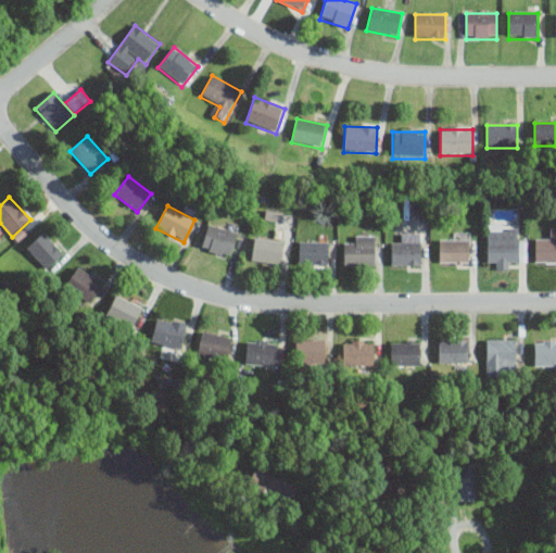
[(201,249),(230,260),(239,236),(209,225),(201,249)]
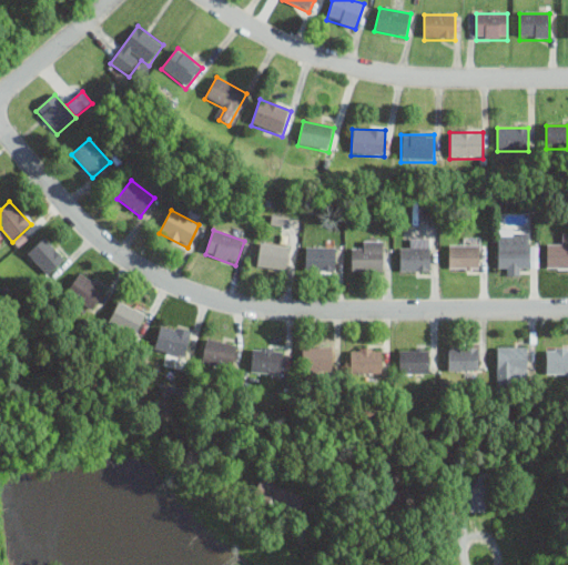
[(498,275),(529,275),(528,268),(539,268),(539,248),(528,248),(528,231),(497,231),(498,275)]
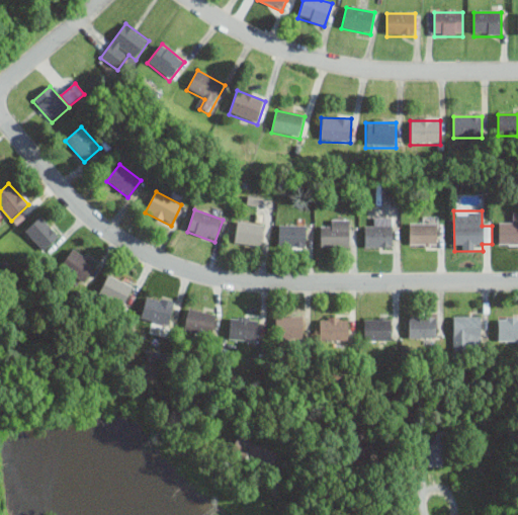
[(60,237),(39,218),(23,233),(44,252),(60,237)]
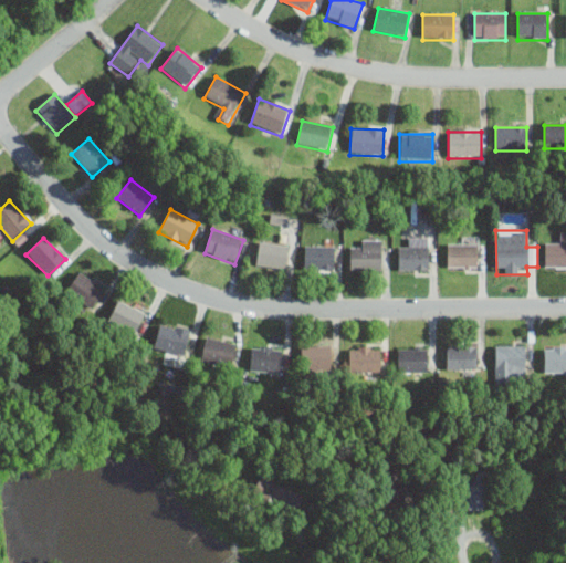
[(350,252),(350,272),(381,272),(381,241),(362,241),(362,252),(350,252)]
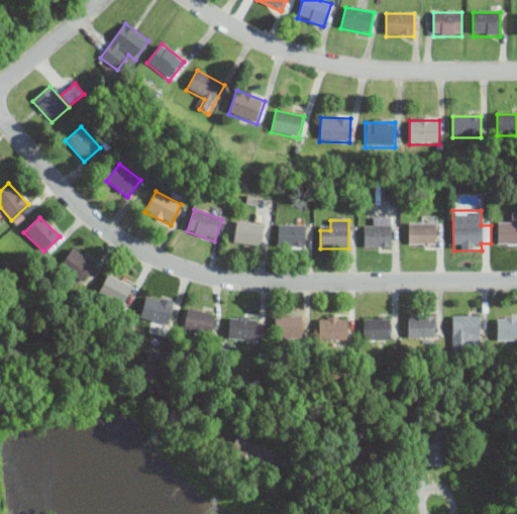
[(516,223),(498,223),(498,247),(516,247),(516,223)]
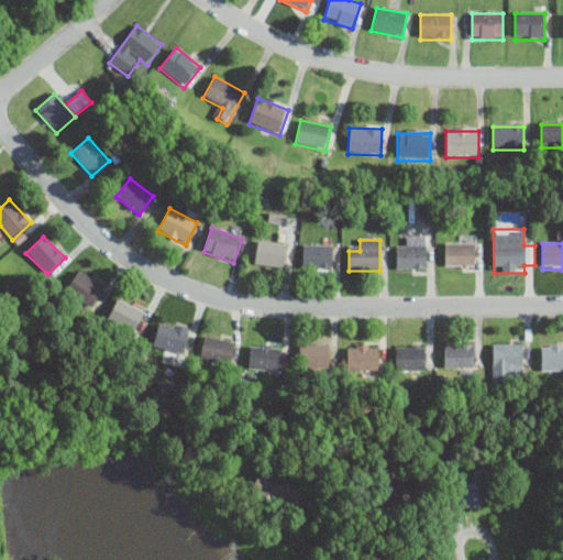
[(286,244),(256,244),(255,267),(285,268),(286,244)]
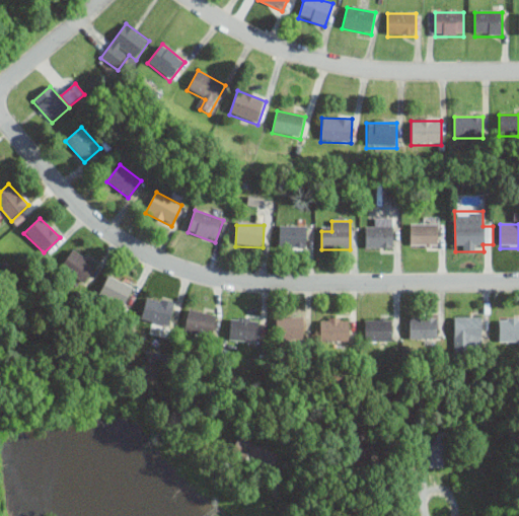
[(438,225),(411,225),(411,248),(438,248),(438,225)]
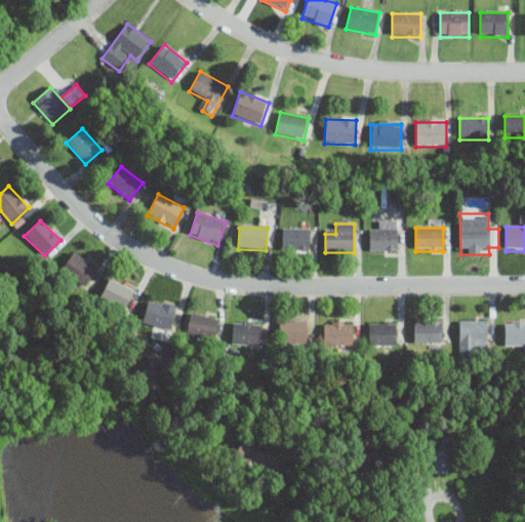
[(282,252),(311,252),(311,230),(282,230),(282,252)]
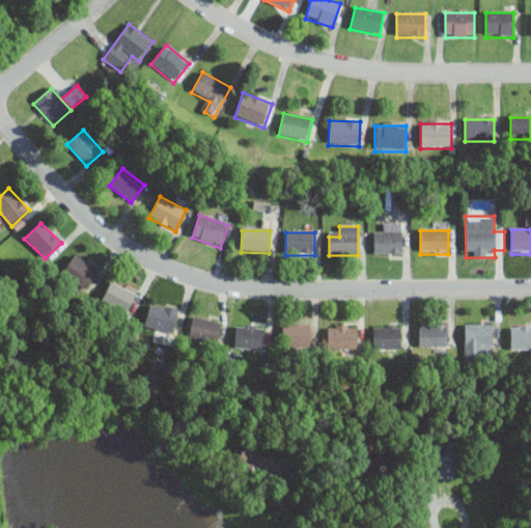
[(373,255),(402,255),(402,232),(373,232),(373,255)]
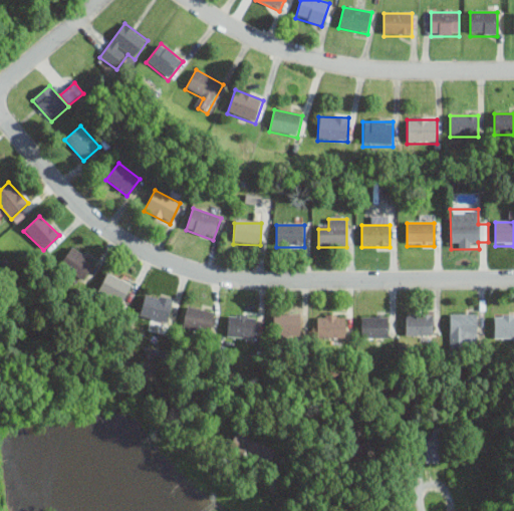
[(59,266),(83,282),(95,264),(71,247),(59,266)]
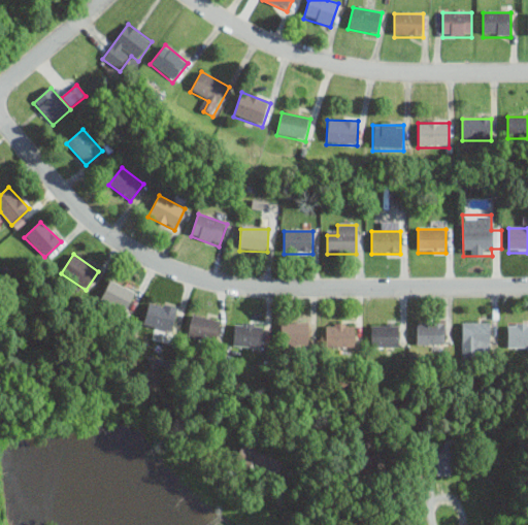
[(136,294),(110,281),(100,300),(125,314),(136,294)]
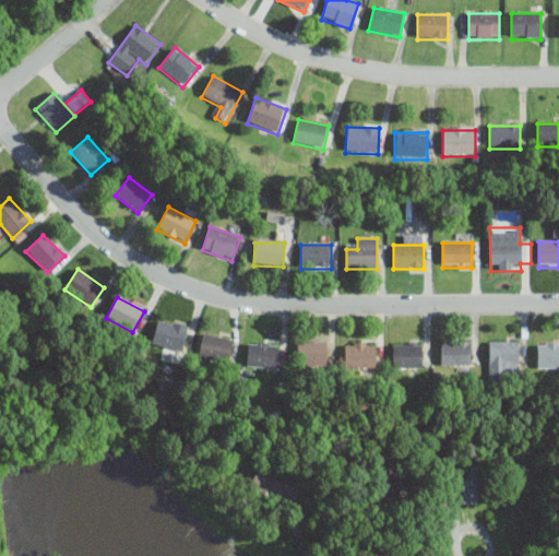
[(188,327),(158,319),(152,344),(181,352),(188,327)]
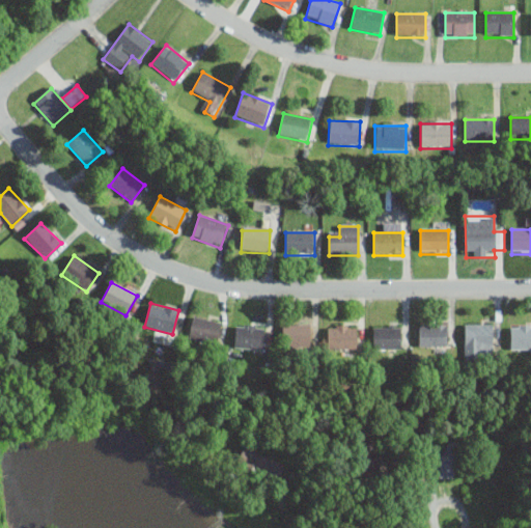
[(223,325),(193,317),(188,338),(217,346),(223,325)]
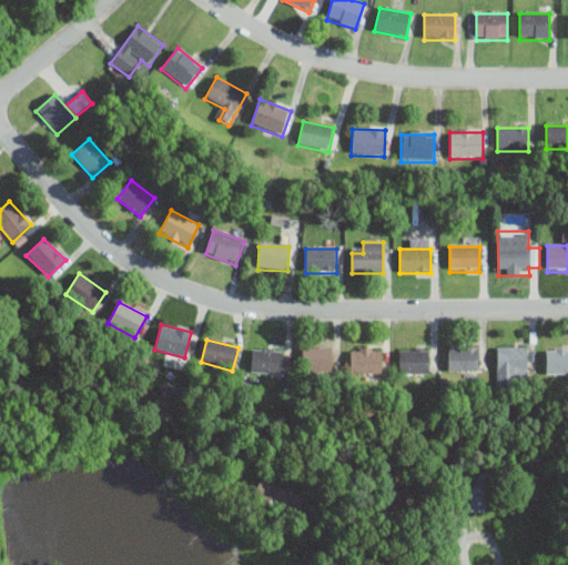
[(527,347),(497,347),(497,373),(527,373),(527,347)]
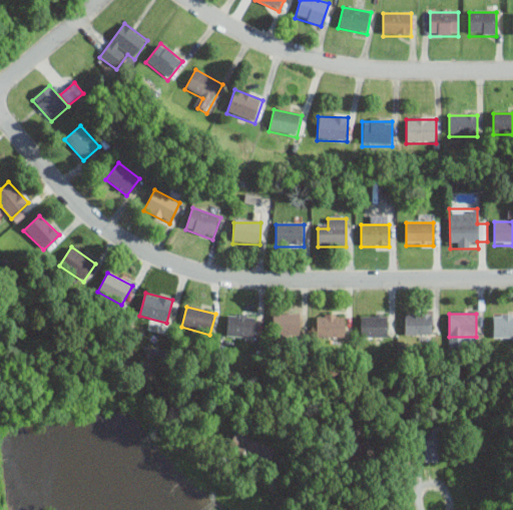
[(301,315),(273,315),(273,335),(301,335),(301,315)]
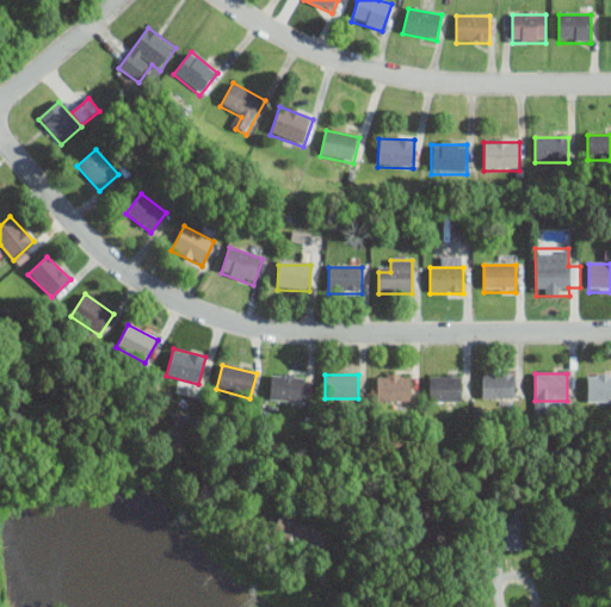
[(514,401),(514,375),(482,375),(482,401),(514,401)]
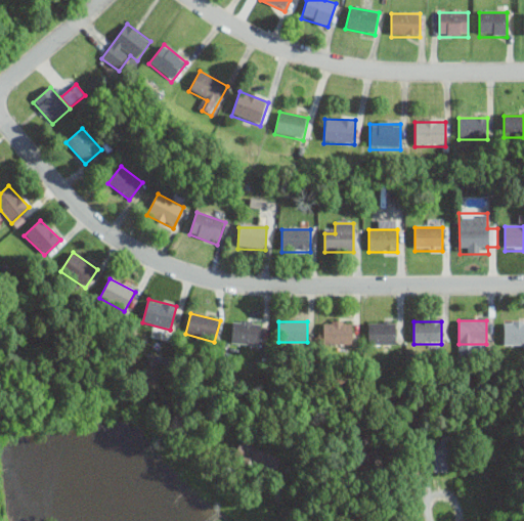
[(261,346),(261,322),(231,322),(231,346),(261,346)]
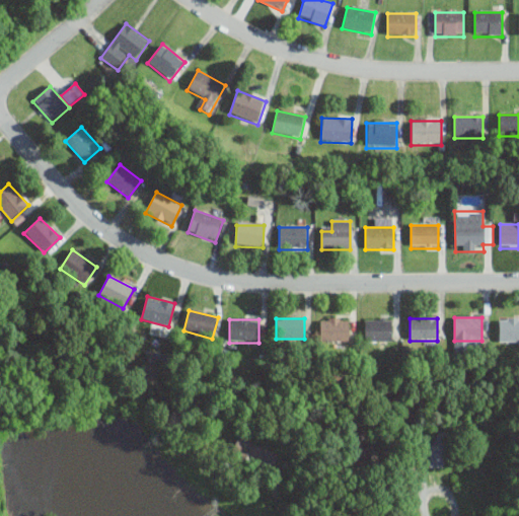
[(349,344),(349,319),(320,319),(319,344),(349,344)]
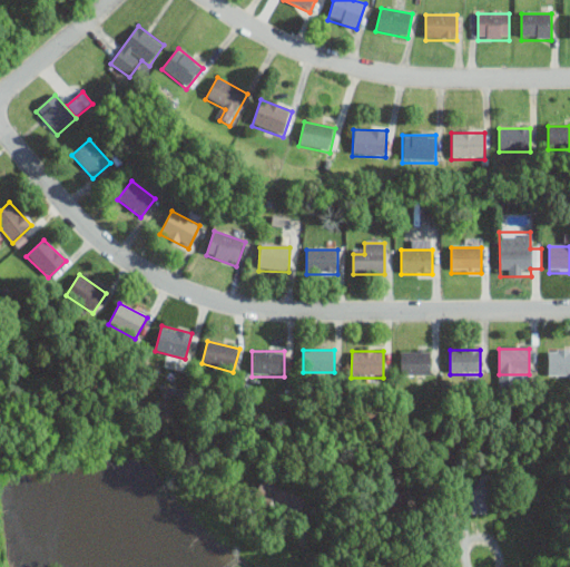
[(400,377),(432,377),(432,352),(400,352),(400,377)]
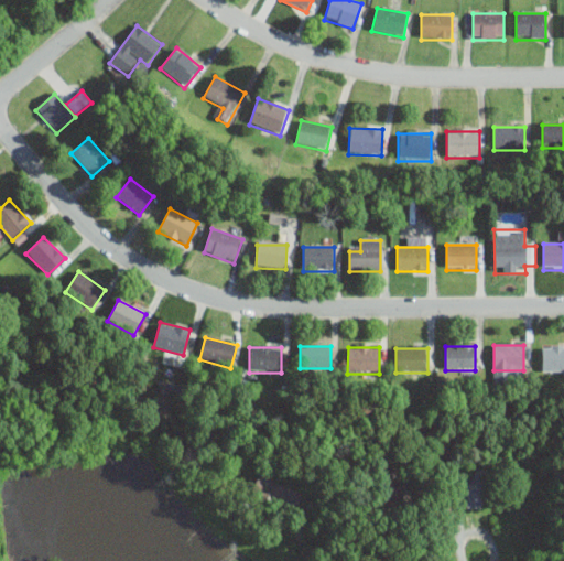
[(563,348),(542,348),(542,374),(563,374),(563,348)]
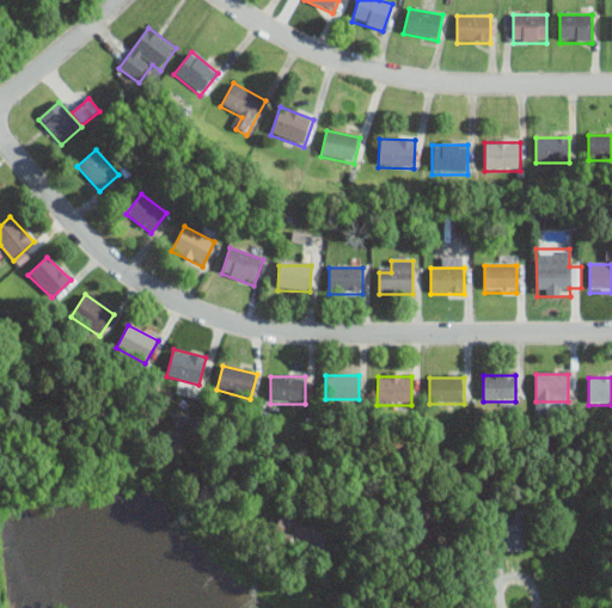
[(330,539),(281,515),(270,536),(319,560),(330,539)]
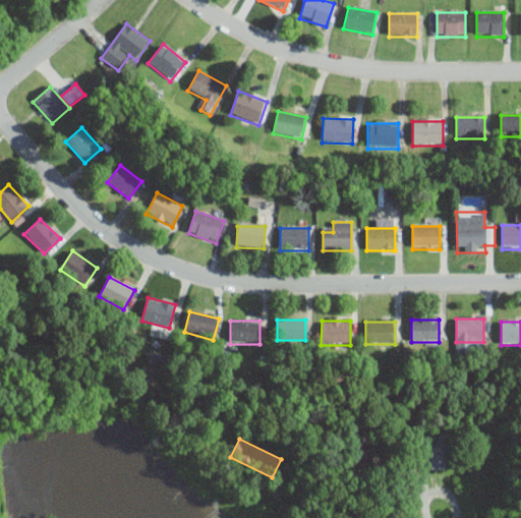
[(446,470),(447,446),(425,445),(425,470),(446,470)]
